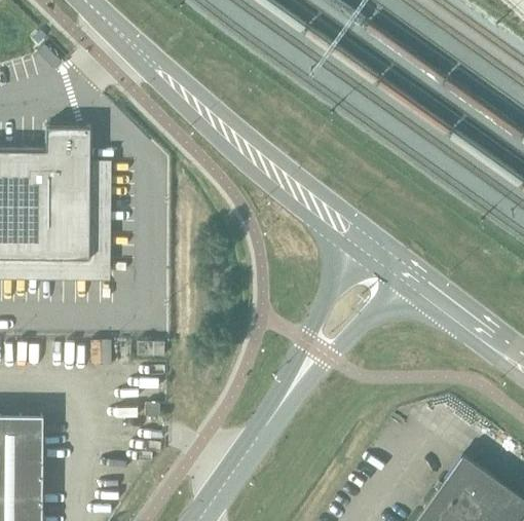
[(0,261),(90,263),(91,129),(46,129),(46,153),(0,152),(0,261)]
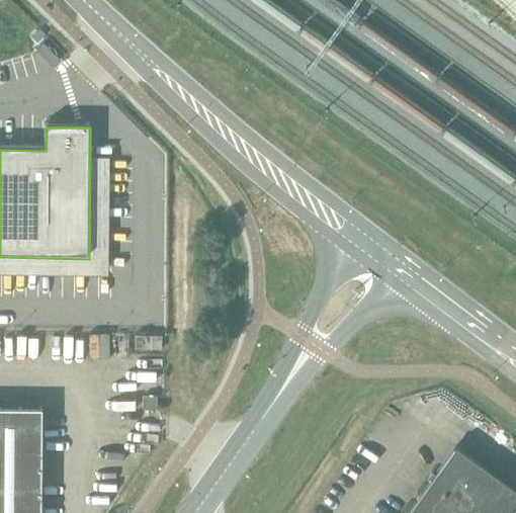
[(163,353),(163,340),(158,340),(136,340),(136,353),(150,353),(156,353),(163,353)]
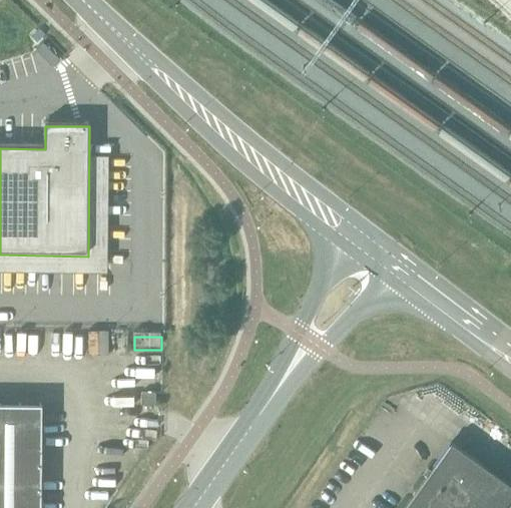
[(156,409),(156,397),(142,397),(142,409),(156,409)]
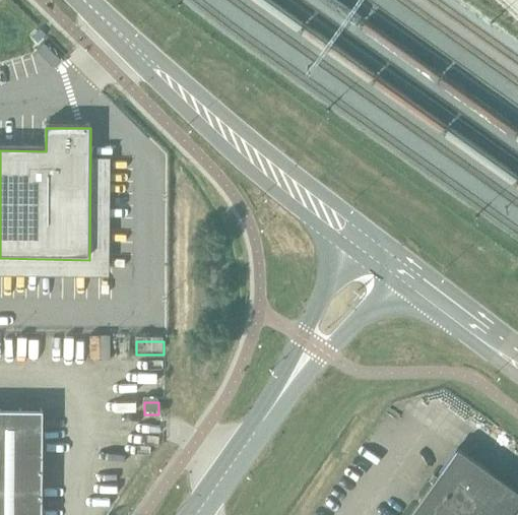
[(42,514),(43,413),(0,412),(0,514),(42,514)]
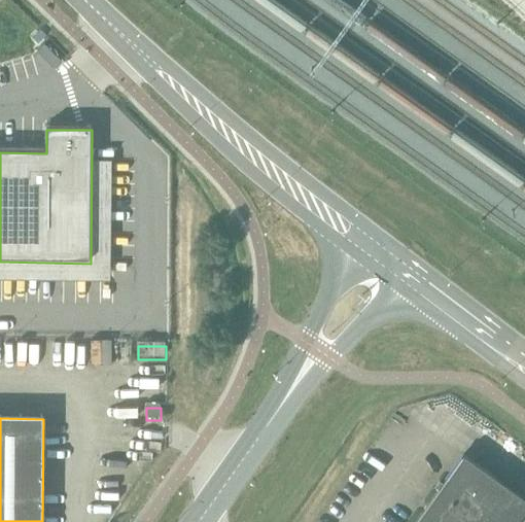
[(520,521),(524,515),(524,502),(464,459),(449,480),(419,521),(520,521)]
